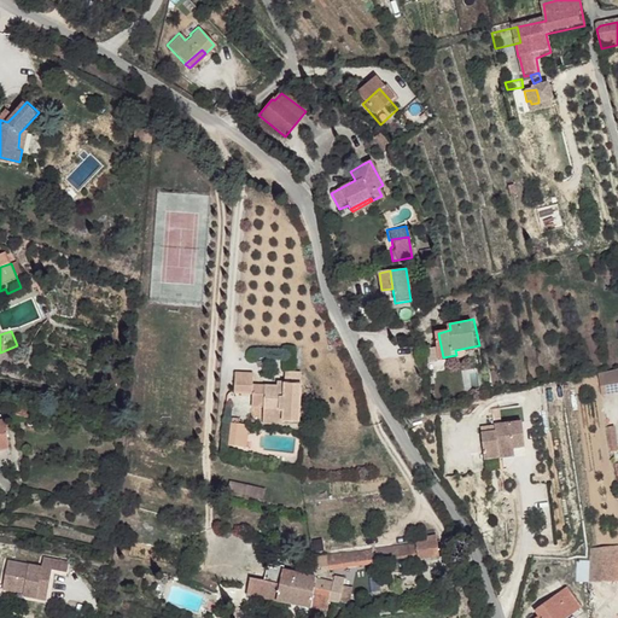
[(617,368),(596,375),(601,386),(606,395),(617,391),(617,368)]
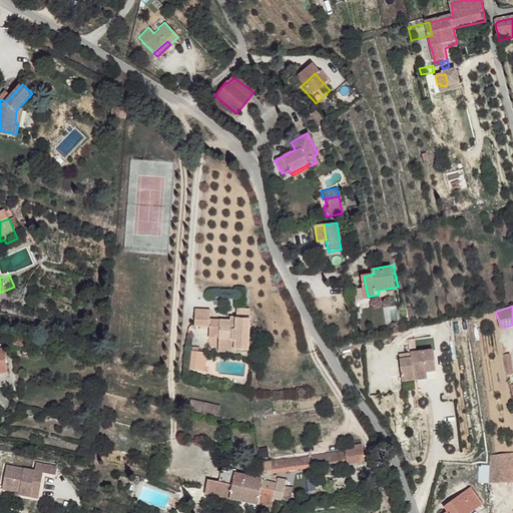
[(196,310),(194,327),(210,328),(210,321),(211,311),(196,310)]
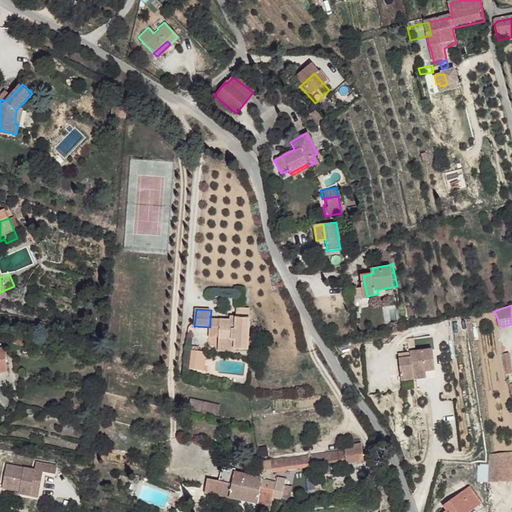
[(236,318),(236,320),(249,320),(250,311),(237,310),(236,318)]
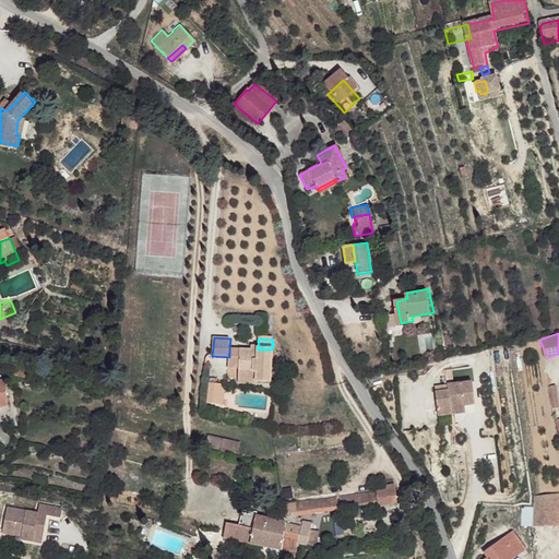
[(251,352),(229,349),(229,357),(228,369),(238,370),(238,384),(254,387),(254,382),(270,384),(272,349),(258,349),(258,353),(251,352)]
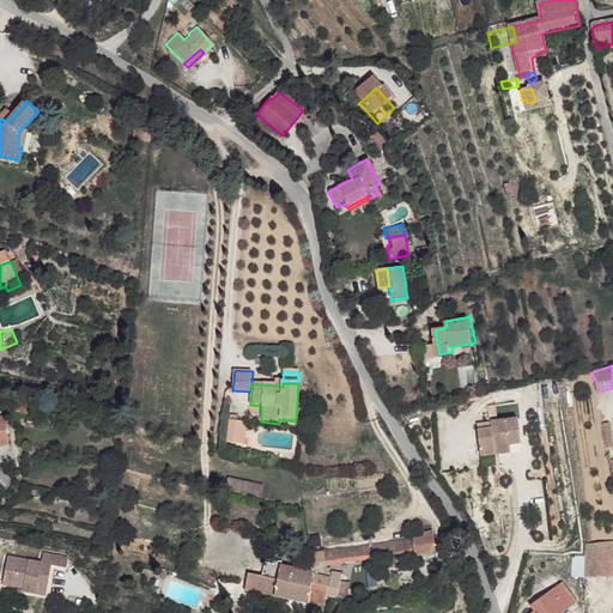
[(503,426),(489,428),(490,454),(507,453),(505,445),(522,443),(533,442),(530,418),(503,420),(503,426)]
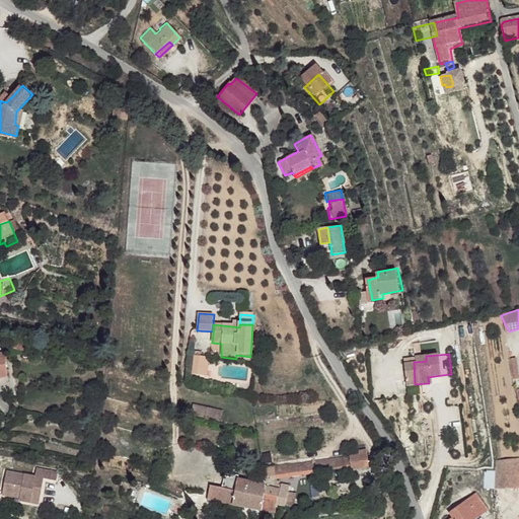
[(7,359),(0,359),(0,378),(8,378),(7,359)]
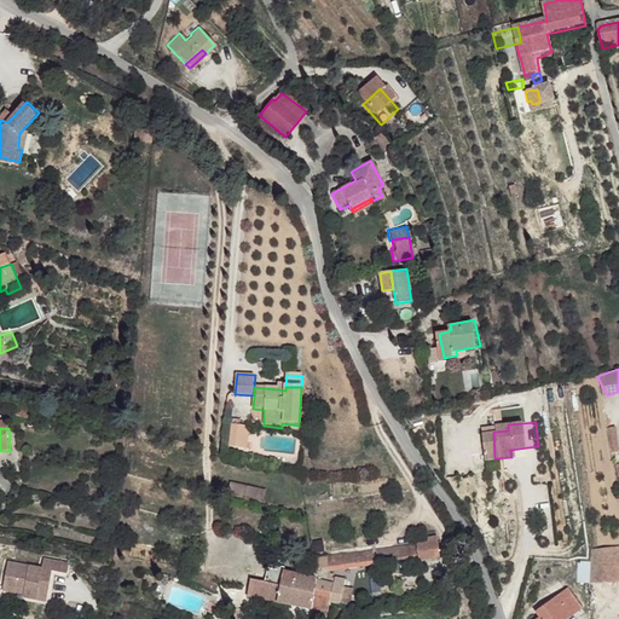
[(246,431),(227,429),(226,445),(243,446),(246,431)]
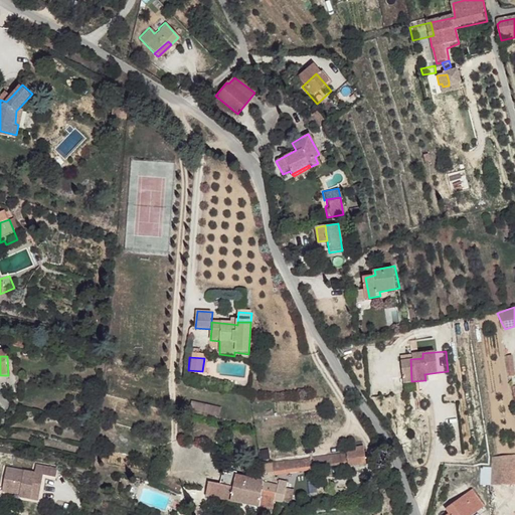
[(192,411),(219,415),(220,406),(194,402),(192,411)]
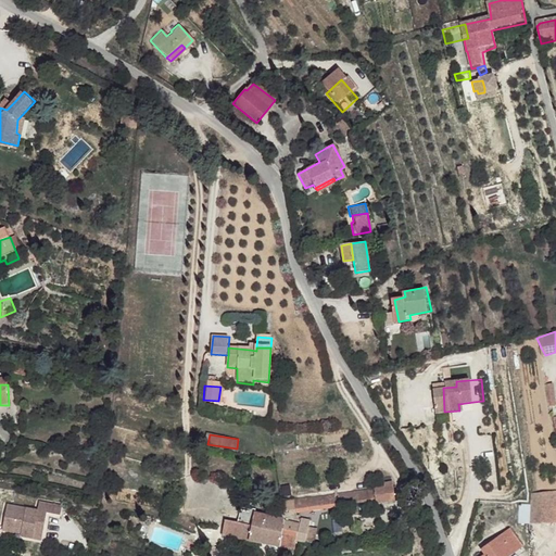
[(384,485),(374,488),(376,498),(376,502),(394,498),(392,485),(391,485),(384,485)]
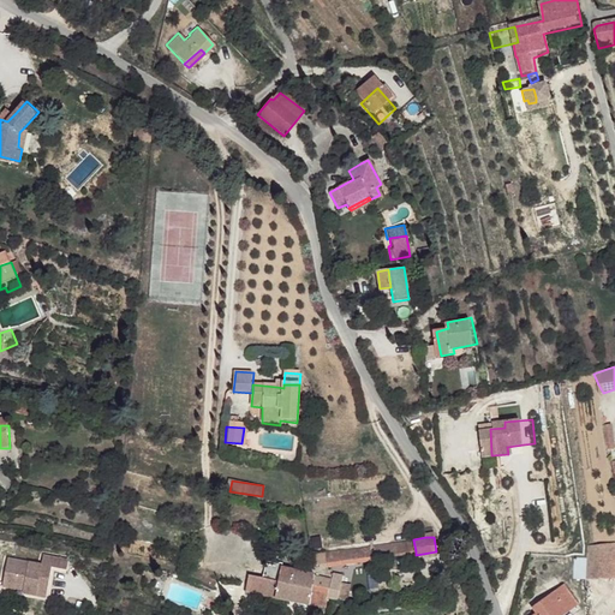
[(413,539),(324,553),(327,563),(416,551),(413,539)]
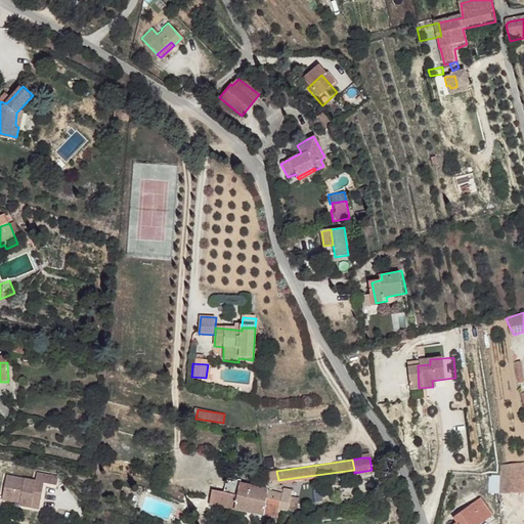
[(508,464),(498,465),(500,493),(509,492),(508,464)]
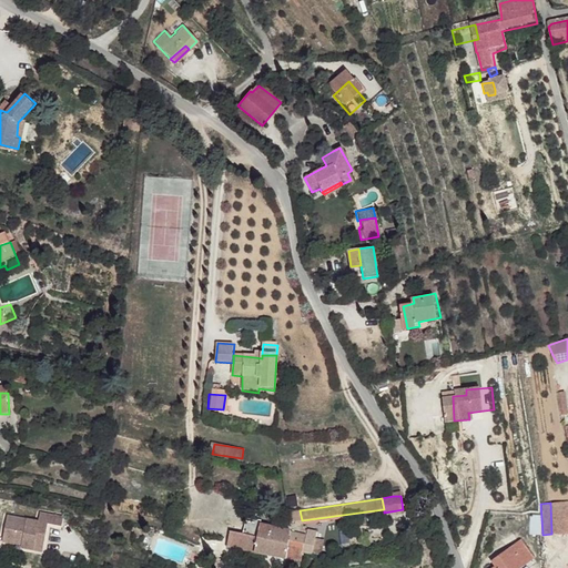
[(561,503),(550,503),(551,534),(564,533),(561,503)]
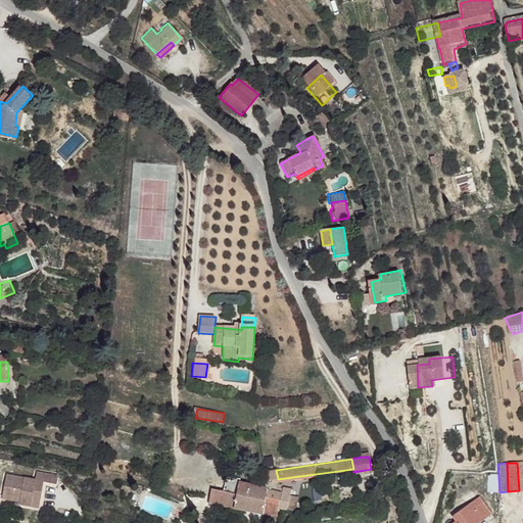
[(276,470),(264,471),(266,480),(278,479),(276,470)]
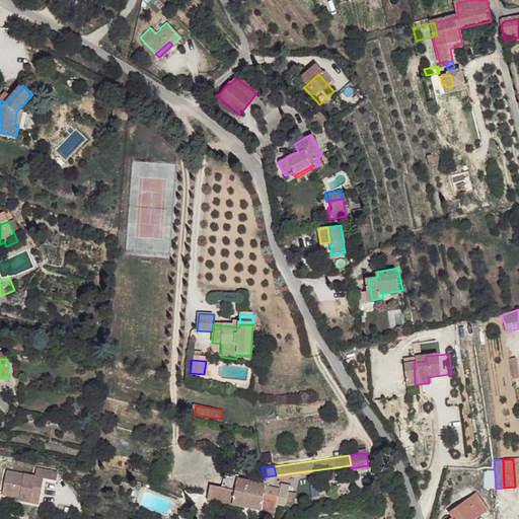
[(6,470),(2,491),(21,494),(20,497),(20,500),(30,502),(31,498),(41,499),(45,478),(56,479),(58,470),(36,467),(34,474),(6,470)]
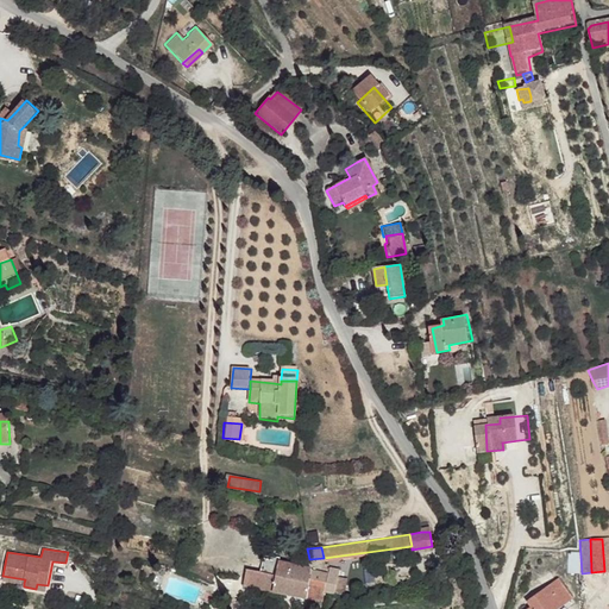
[(244,569),(242,585),(270,591),(275,560),(261,558),(257,571),(244,569)]
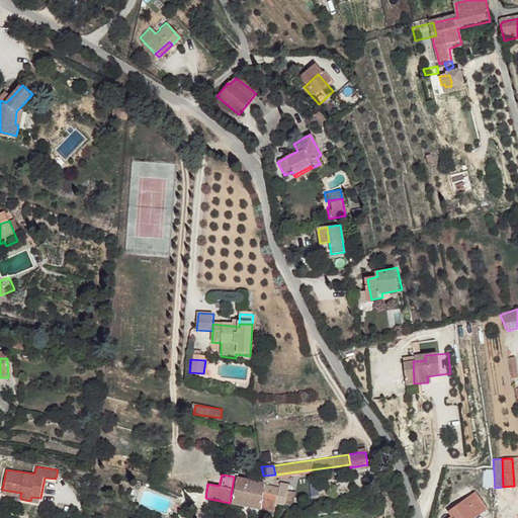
[(264,482),(234,477),(230,503),(259,509),(264,484),(264,482)]
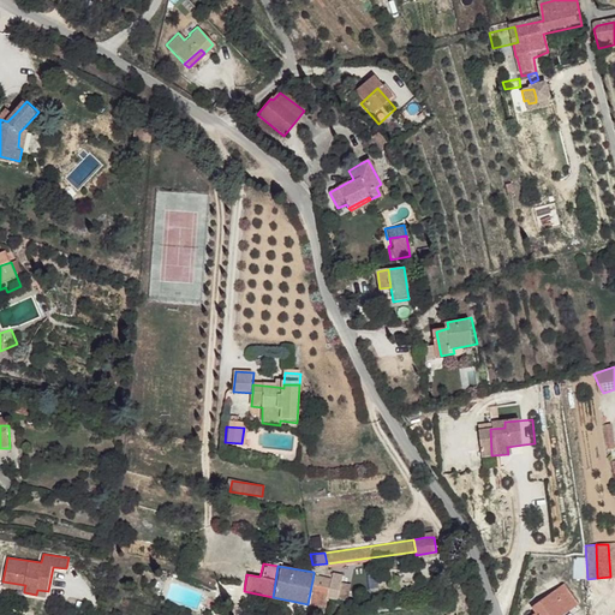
[(332,578),(314,574),(308,604),(324,607),(326,598),(327,590),(330,591),(332,578)]
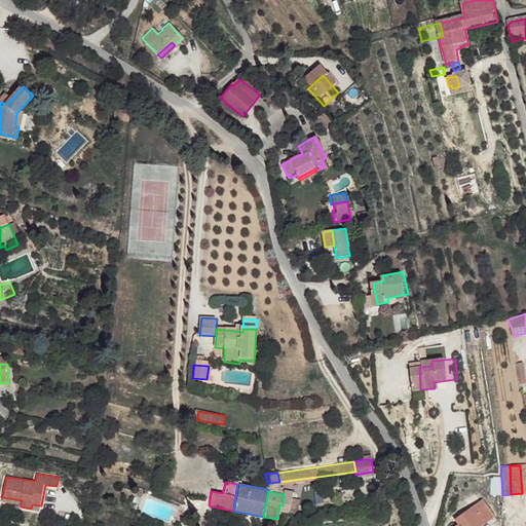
[(291,495),(284,494),(283,505),(289,506),(291,495)]
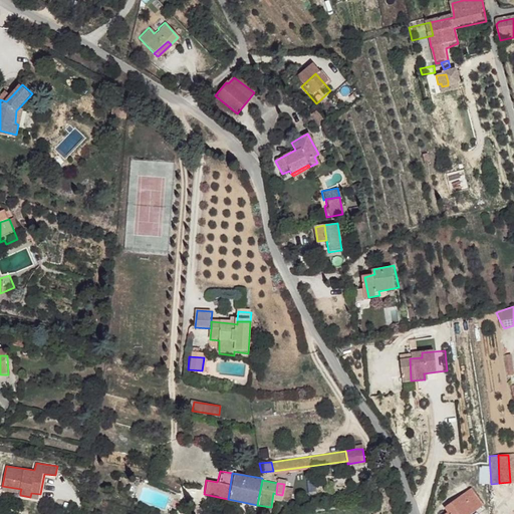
[(449,513),(473,513),(485,505),(471,490),(446,510),(449,513)]
